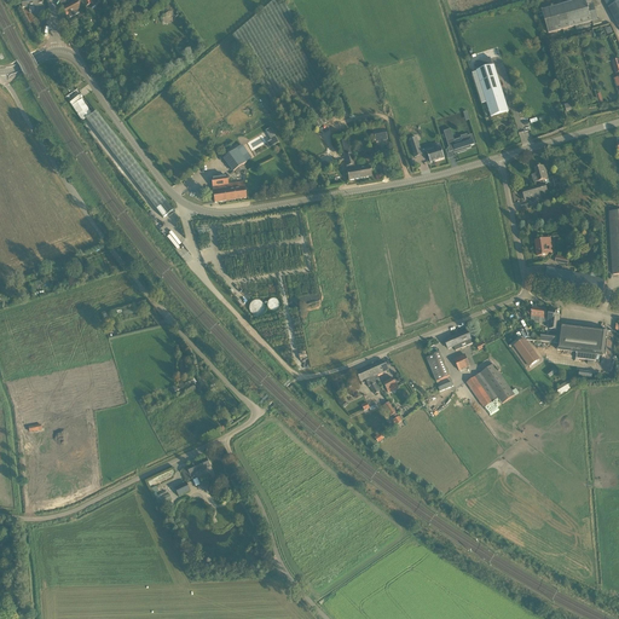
[(93,4),(91,0),(77,0),(63,9),(64,12),(64,13),(65,12),(67,16),(77,10),(80,9),(79,5),(82,3),(86,7),(93,4)]
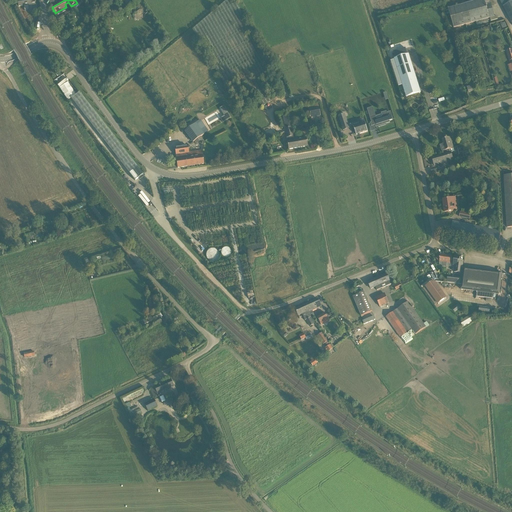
[(491,3),(489,4),(488,0),(479,0),(448,9),(448,10),(445,11),(446,14),(449,13),(454,28),(476,22),(477,26),(488,22),(487,19),(490,18),(491,21),(498,19),(497,16),(495,17),(491,3)]
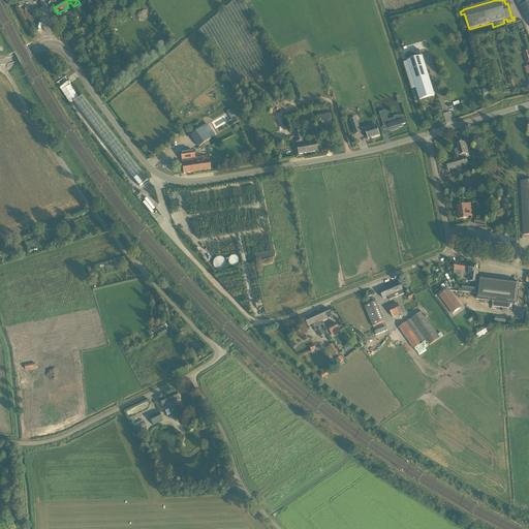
[(528,0),(517,0),(520,7),(521,6),(528,23),(528,0)]
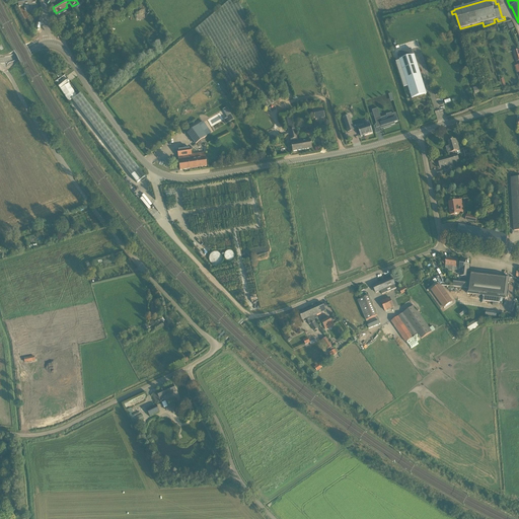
[(412,98),(427,94),(415,55),(399,60),(412,98)]
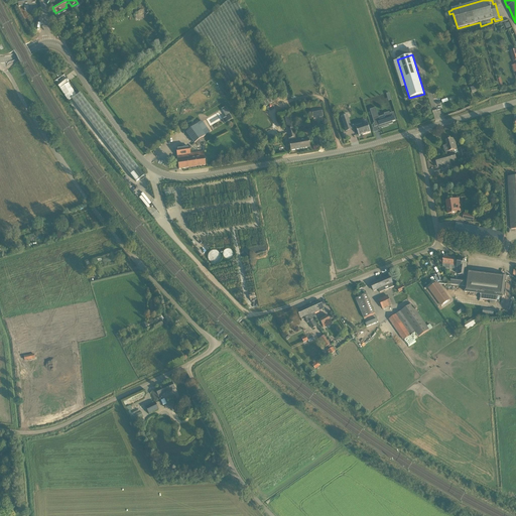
[(72,100),(136,182),(144,176),(80,94),(72,100)]
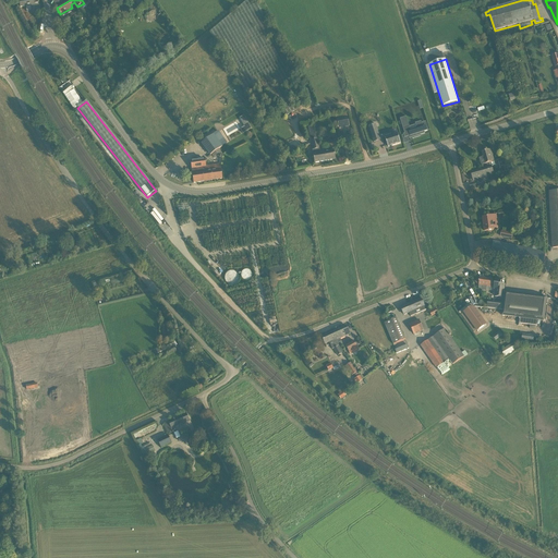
[(336,116),(338,129),(349,126),(347,113),(336,116)]
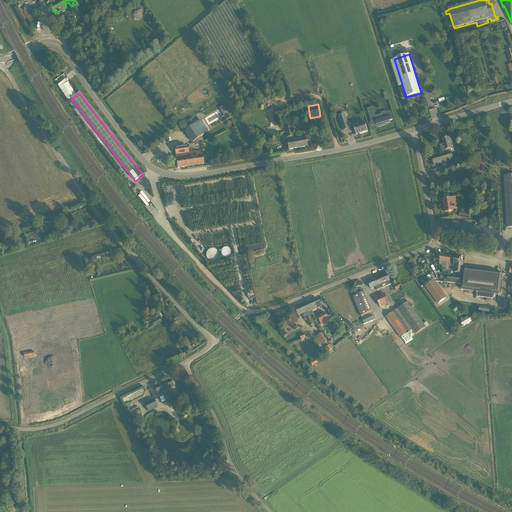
[(224,116),(220,119),(222,121),(223,123),(231,118),(230,116),(224,106),(221,108),(225,116),(224,116)]
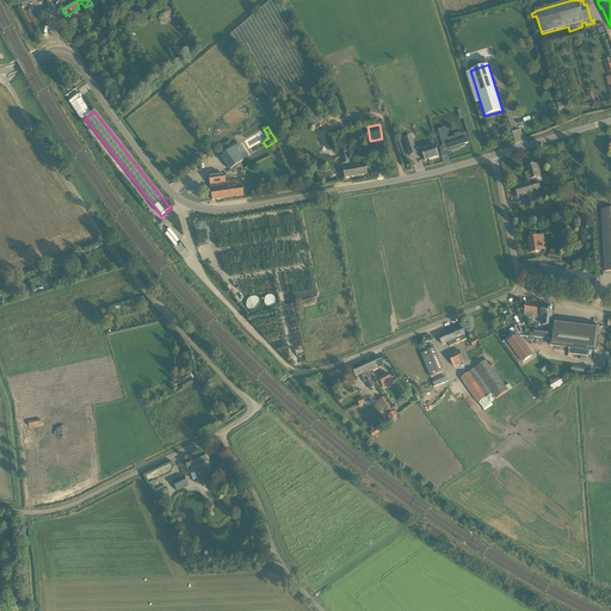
[(454,150),(454,152),(460,149),(460,148),(466,147),(464,144),(468,143),(467,139),(463,140),(461,133),(455,135),(456,140),(450,142),(445,128),(438,130),(443,147),(442,147),(443,152),(448,149),(449,152),(454,150)]
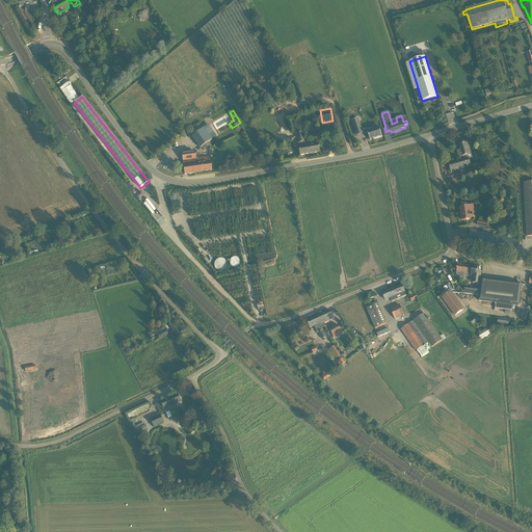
[(294,122),(299,143),(304,141),(299,120),(294,122)]
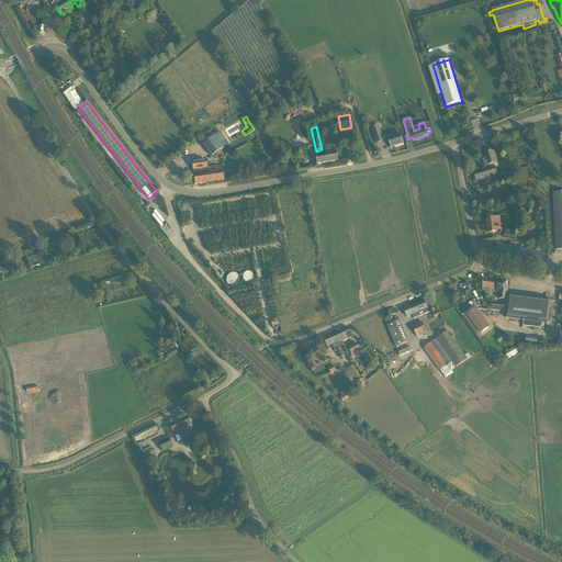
[(391,138),(388,139),(391,148),(404,144),(401,135),(400,132),(394,134),(394,136),(391,137),(391,138)]
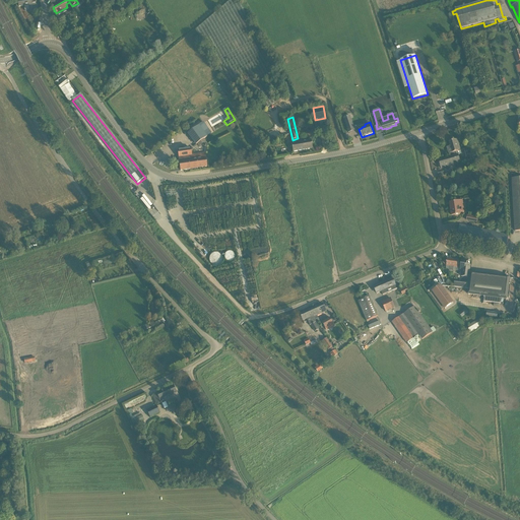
[(187,133),(195,145),(204,138),(209,134),(201,123),(187,133)]
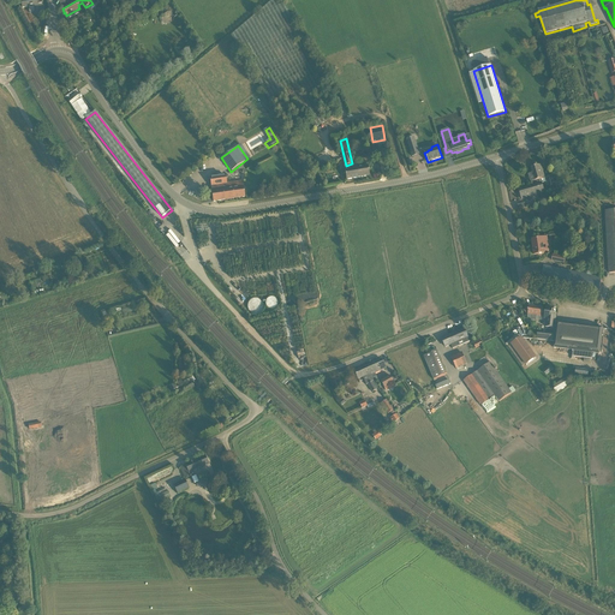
[(537,185),(539,195),(544,193),(541,179),(544,178),(541,165),(531,168),(535,181),(536,181),(537,185)]
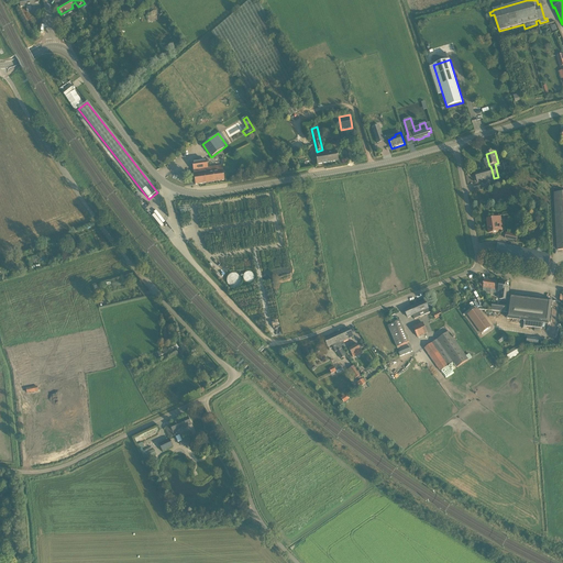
[(337,152),(323,154),(324,163),(338,161),(337,152)]
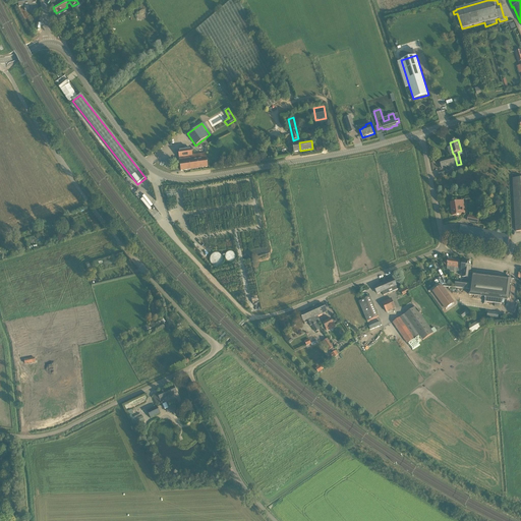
[(208,167),(206,154),(192,155),(191,149),(178,151),(181,171),(201,168),(203,168),(208,167)]
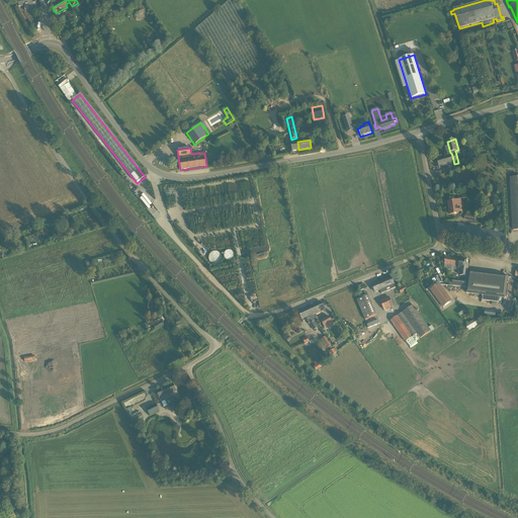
[(448,166),(454,164),(452,156),(437,160),(438,162),(437,162),(437,163),(437,165),(438,166),(439,165),(439,168),(442,167),(443,168),(447,171),(448,167),(448,166)]
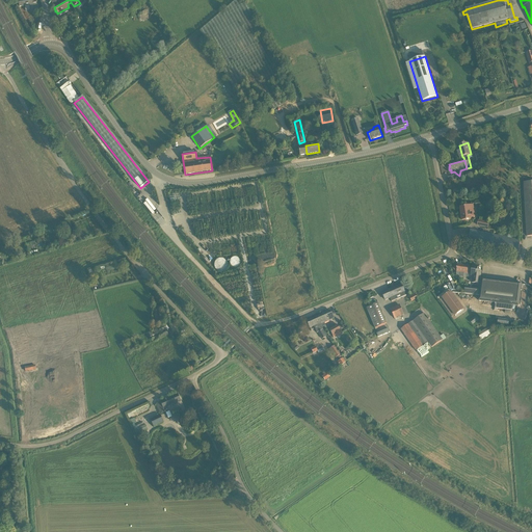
[(470,211),(474,211),(473,206),(460,207),(462,220),(471,219),(470,211)]
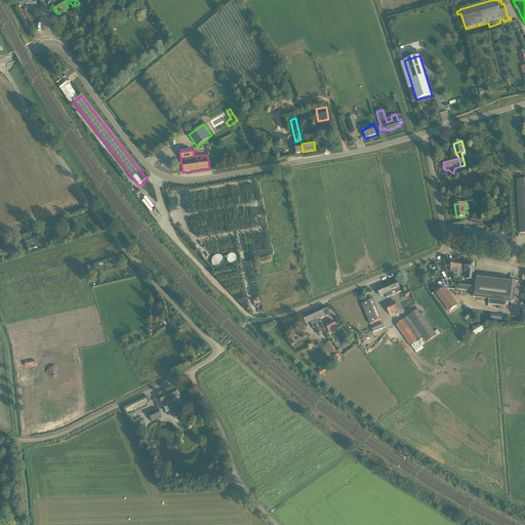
[(448,260),(447,266),(450,269),(450,270),(450,272),(458,273),(458,270),(463,270),(465,263),(460,261),(448,260)]
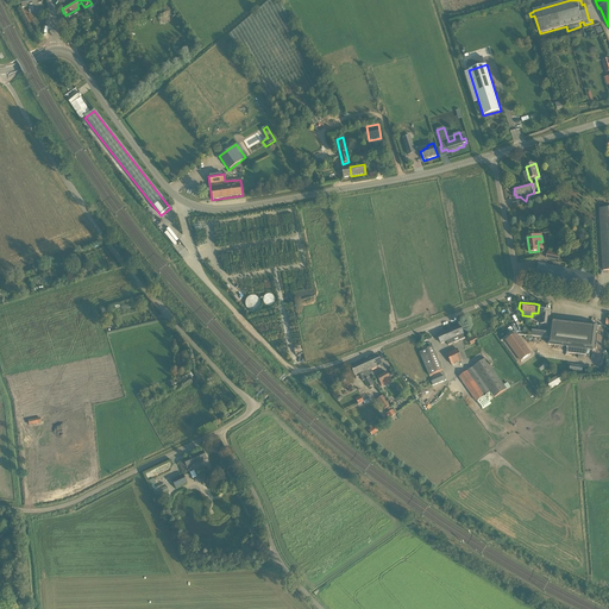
[(539,315),(539,316),(541,316),(540,324),(550,325),(551,311),(547,311),(547,306),(540,305),(539,315)]
